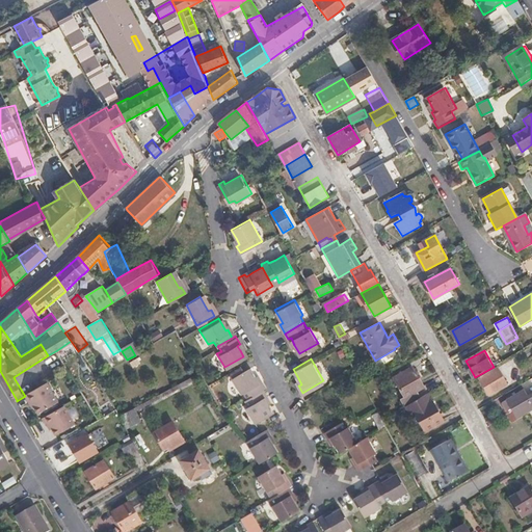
[(258,377),(255,371),(250,365),(230,377),(239,393),(242,392),(245,397),(264,387),(266,386),(261,376),(258,377)]
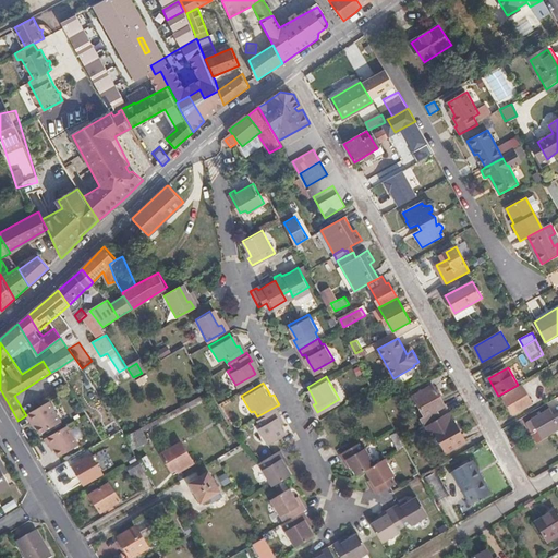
[(423,419),(426,425),(439,417),(436,411),(446,405),(434,386),(425,391),(423,389),(413,395),(426,416),(423,419)]
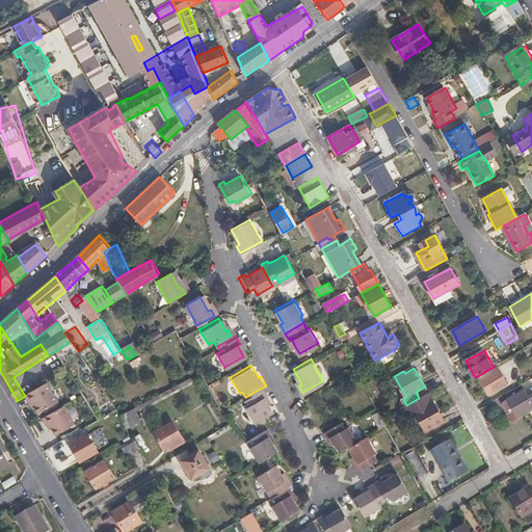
[(499,368),(481,378),(490,394),(508,384),(499,368)]
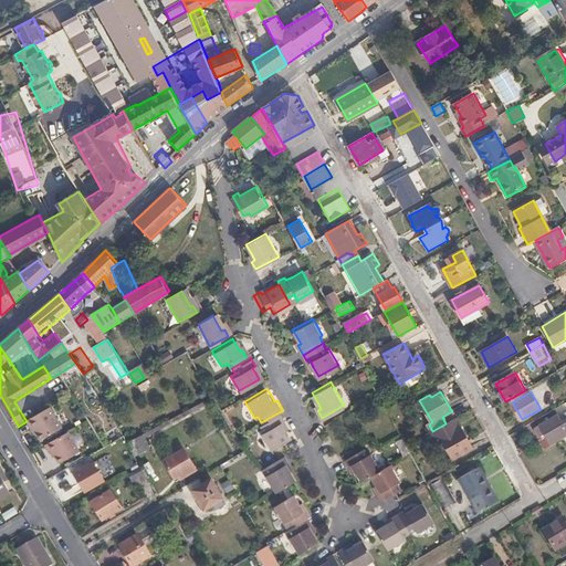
[(65,428),(52,406),(29,420),(33,429),(37,427),(40,432),(43,440),(65,428)]
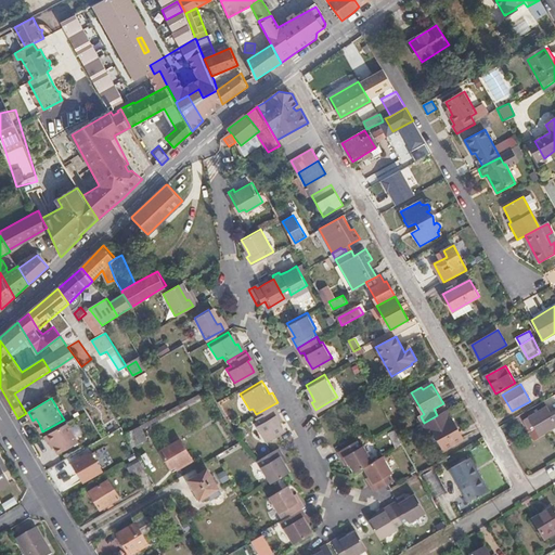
[(394,402),(387,407),(395,417),(400,413),(394,402)]
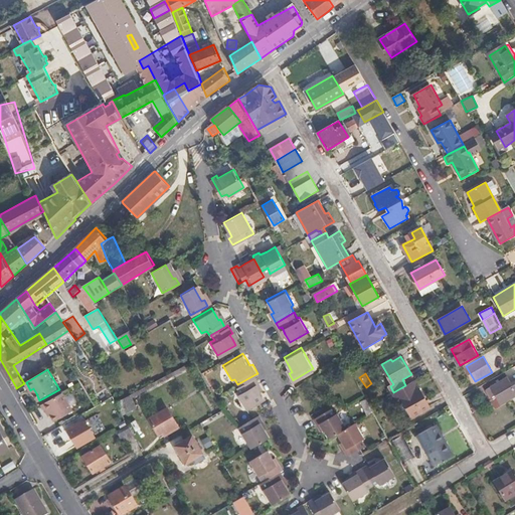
[(255,374),(237,384),(234,386),(238,391),(235,393),(244,408),(266,396),(261,388),(256,381),(259,380),(255,374)]
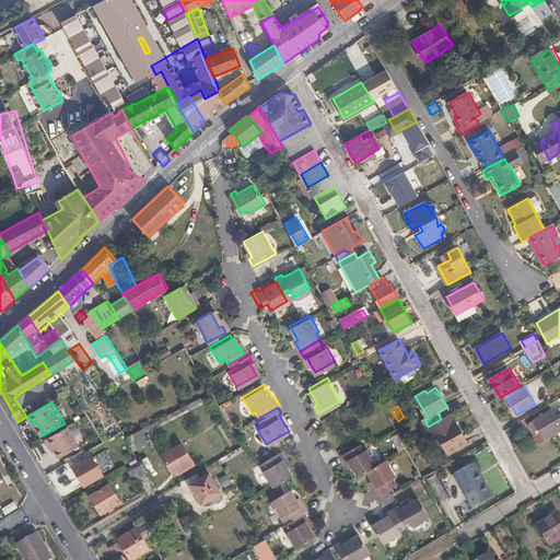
[(559,413),(556,416),(551,409),(529,422),(536,434),(540,431),(546,440),(559,431),(559,413)]
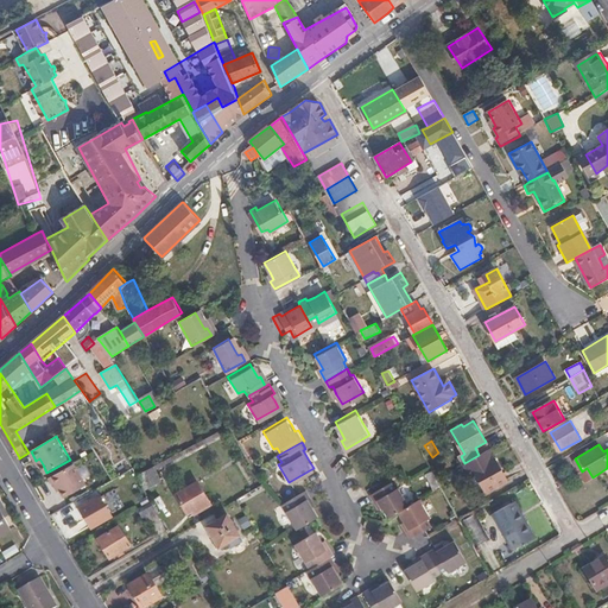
[(508,481),(489,449),(479,455),(464,463),(469,472),(474,469),(488,493),(508,481)]
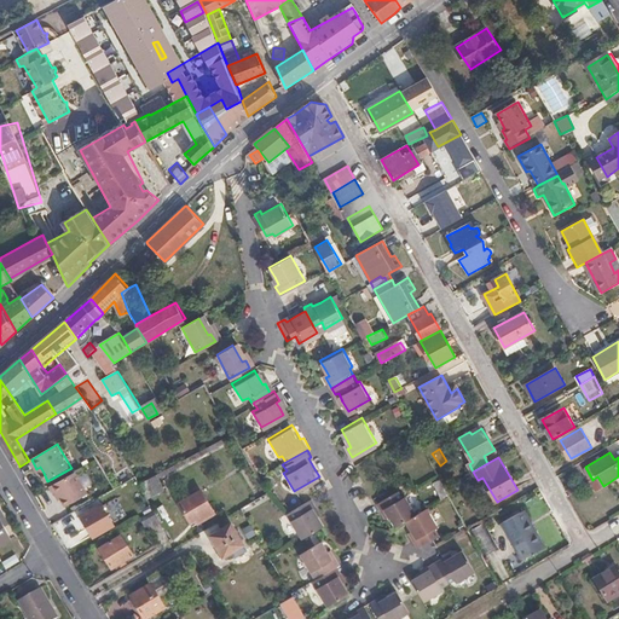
[(90,493),(76,472),(52,485),(58,495),(62,493),(70,505),(90,493)]
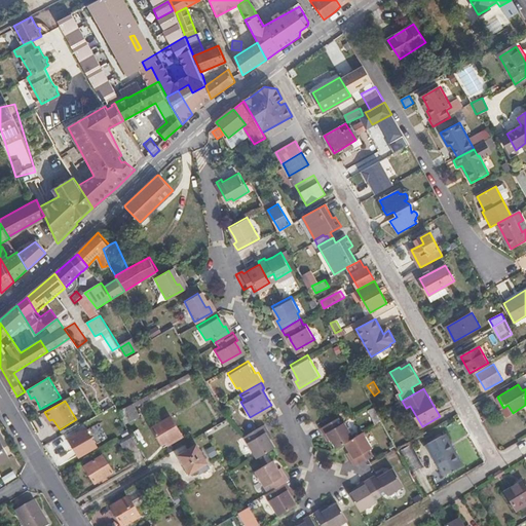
[(139,415),(132,404),(118,411),(124,423),(139,415)]
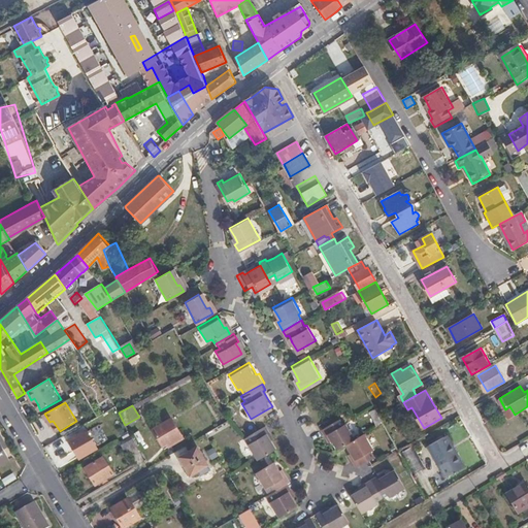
[(343,441),(354,436),(343,420),(341,421),(339,416),(321,426),(324,432),(326,432),(329,436),(334,447),(343,441)]
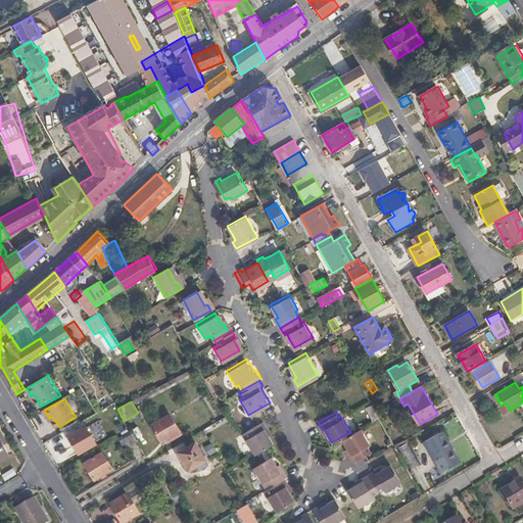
[(167,416),(148,427),(158,443),(163,441),(165,443),(179,436),(167,416)]
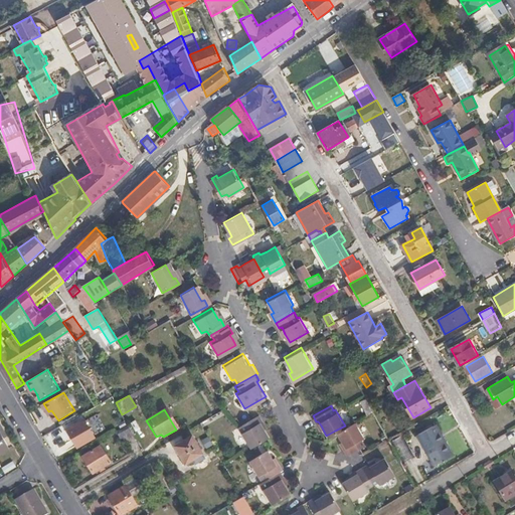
[(261,421),(263,419),(259,413),(239,424),(250,446),(269,435),(264,427),(261,421)]
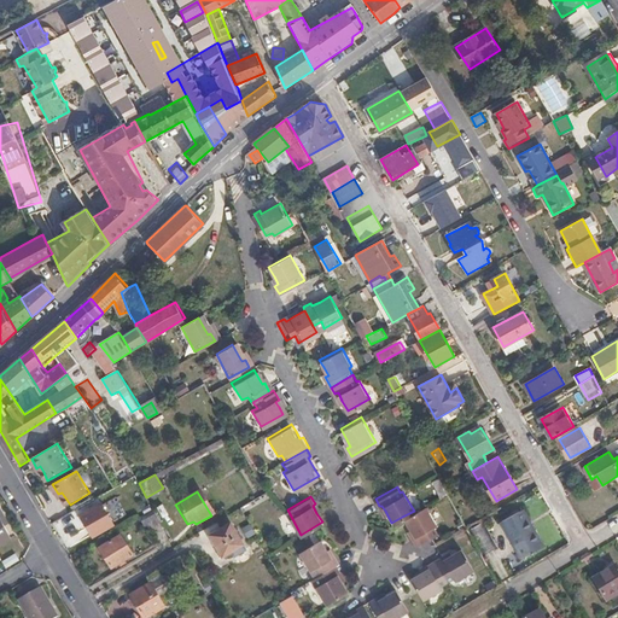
[(114,525),(101,503),(82,514),(94,536),(114,525)]
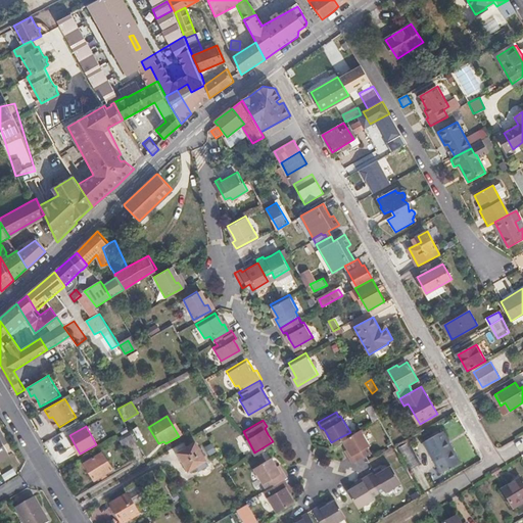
[(358,427),(350,432),(340,437),(344,445),(348,453),(346,455),(349,461),(371,449),(358,427)]
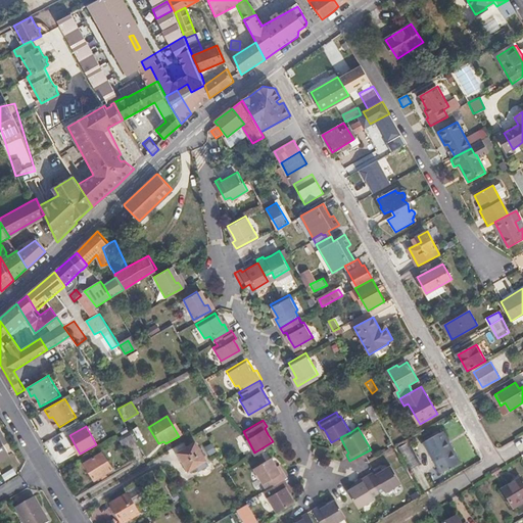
[(0,429),(0,461),(9,456),(4,446),(0,437),(0,435),(3,434),(0,429)]
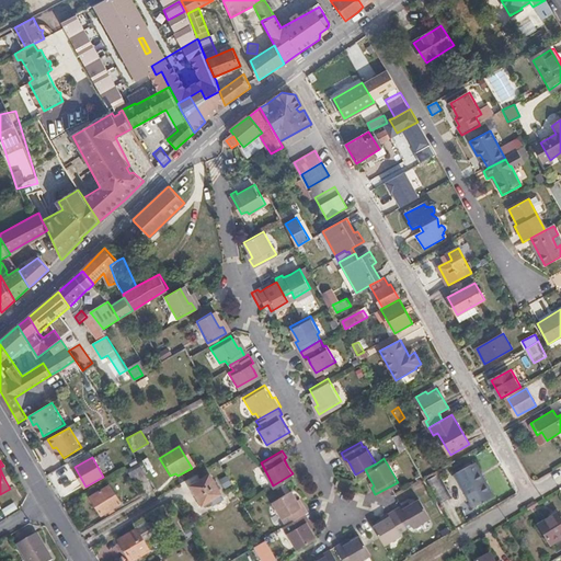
[(136,481),(144,476),(138,464),(125,471),(129,478),(133,476),(136,481)]
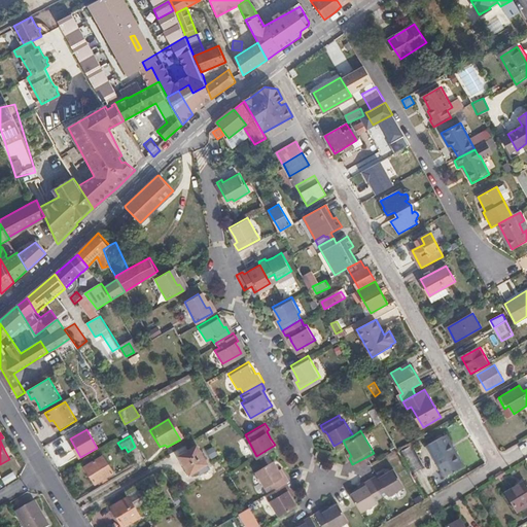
[(427,444),(445,477),(464,466),(454,448),(451,449),(444,435),(427,444)]
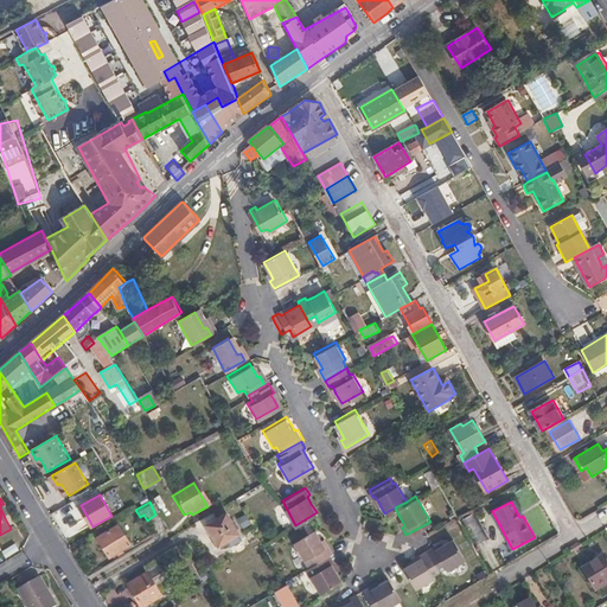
[(473,509),(459,517),(477,549),(491,542),(473,509)]
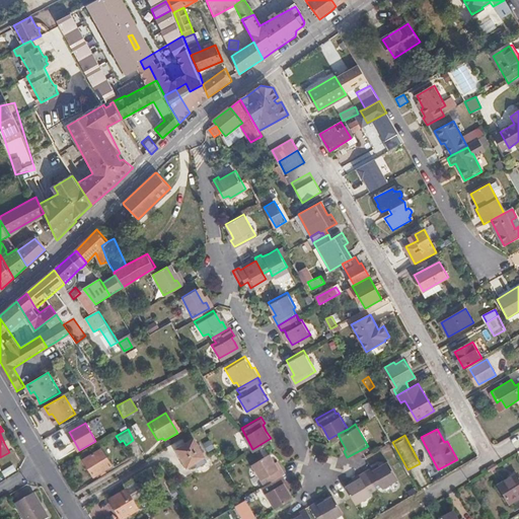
[(195,439),(177,449),(188,466),(205,457),(195,439)]
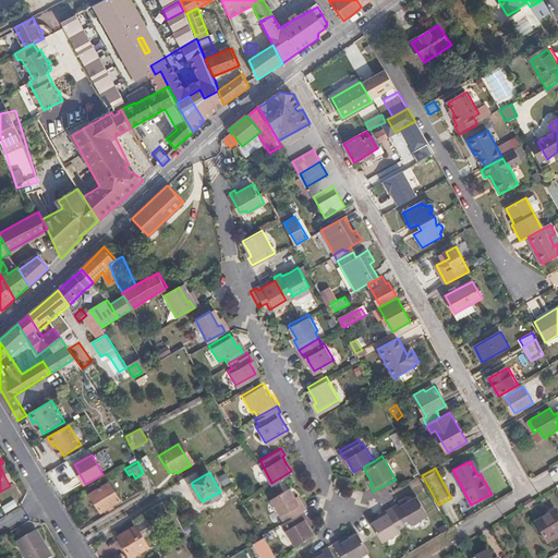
[(110,483),(91,494),(101,512),(121,502),(110,483)]
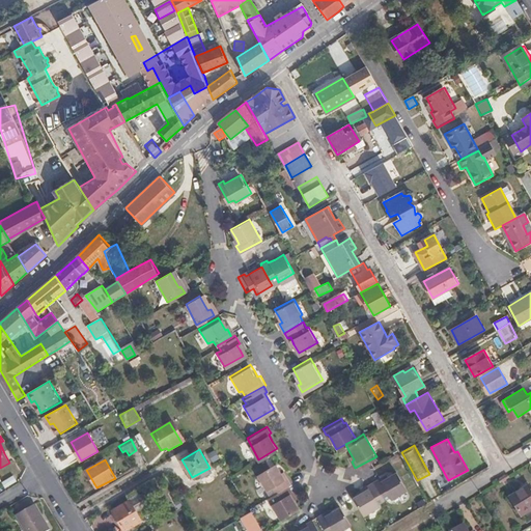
[(283,477),(280,471),(275,462),(257,472),(271,494),(288,483),(290,482),(286,476),(283,477)]
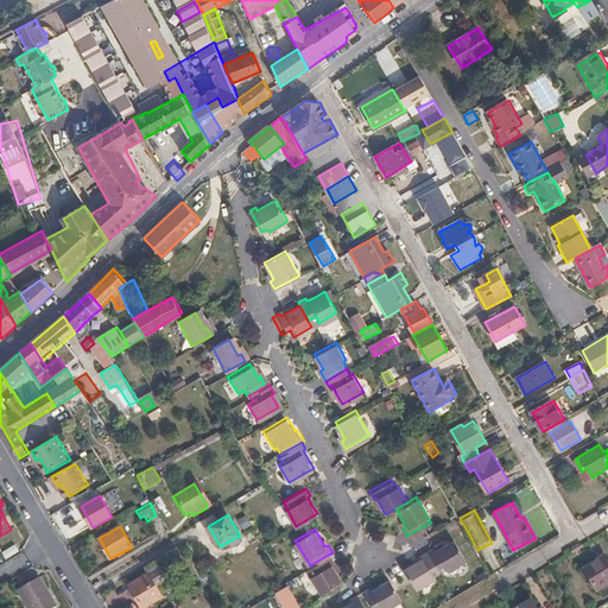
[(426,552),(438,575),(447,570),(448,572),(466,563),(454,542),(444,548),(444,546),(437,551),(435,548),(426,552)]
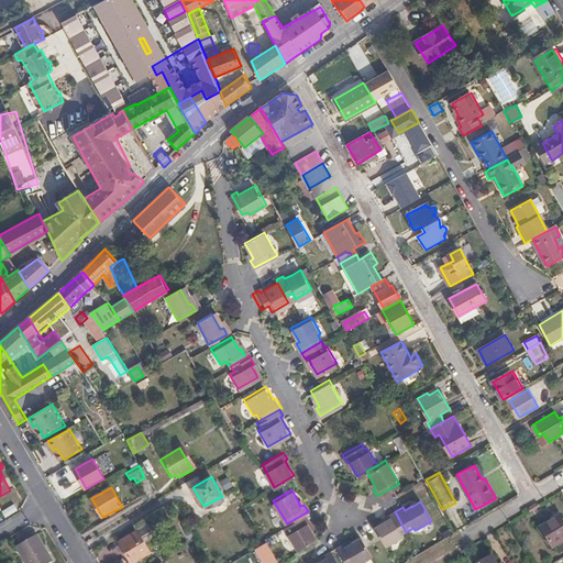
[(390,518),(384,521),(374,527),(385,548),(401,538),(400,536),(406,532),(395,511),(388,516),(390,518)]
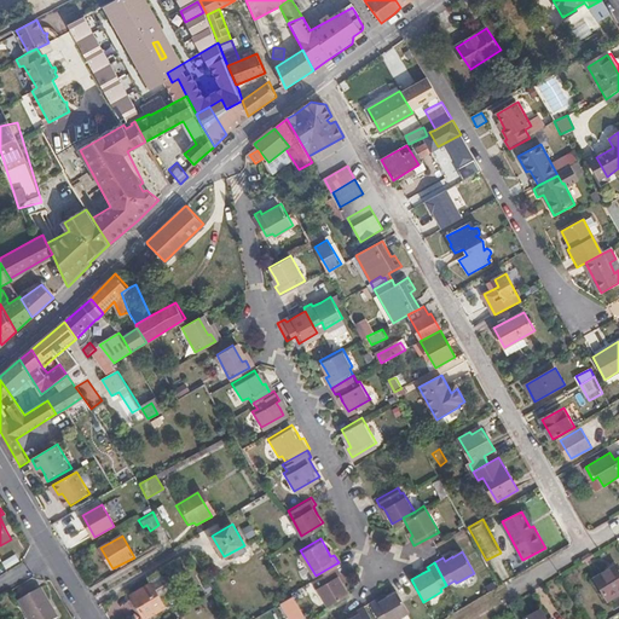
[(336,563),(316,576),(312,578),(327,603),(348,591),(342,582),(339,574),(341,572),(336,563)]
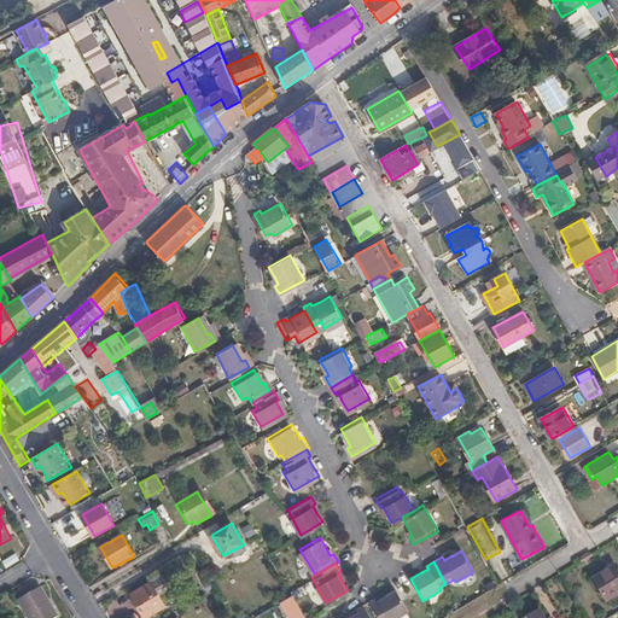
[(617,595),(617,567),(617,566),(593,581),(606,602),(617,595)]
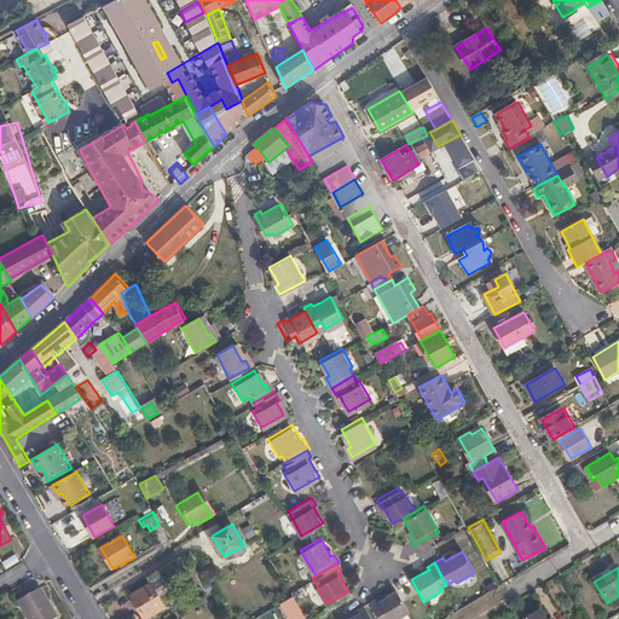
[(173,588),(162,568),(148,577),(151,583),(132,594),(145,618),(166,606),(161,599),(166,596),(163,593),(173,588)]
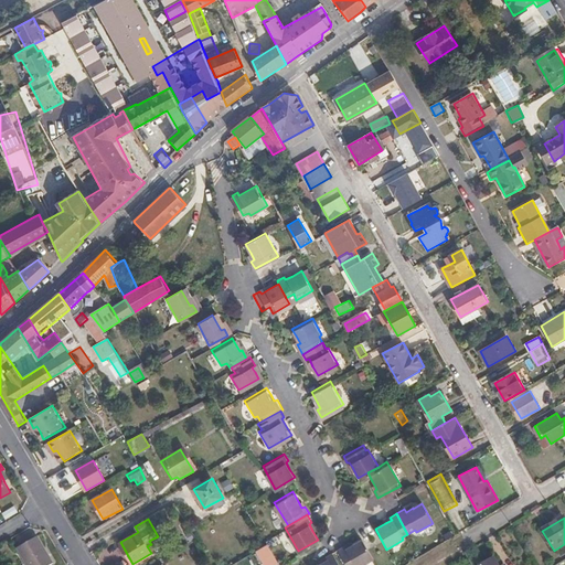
[(48,564),(52,563),(35,536),(16,548),(25,564),(48,564)]
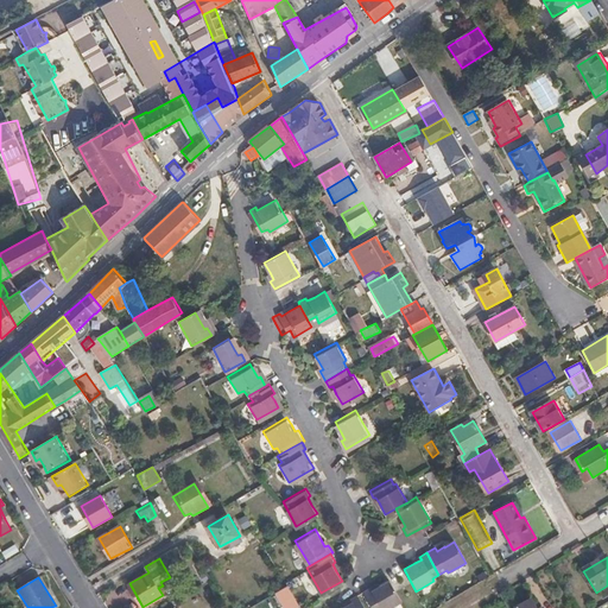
[(373,589),(371,587),(362,593),(371,607),(388,607),(401,601),(390,580),(379,586),(373,589)]
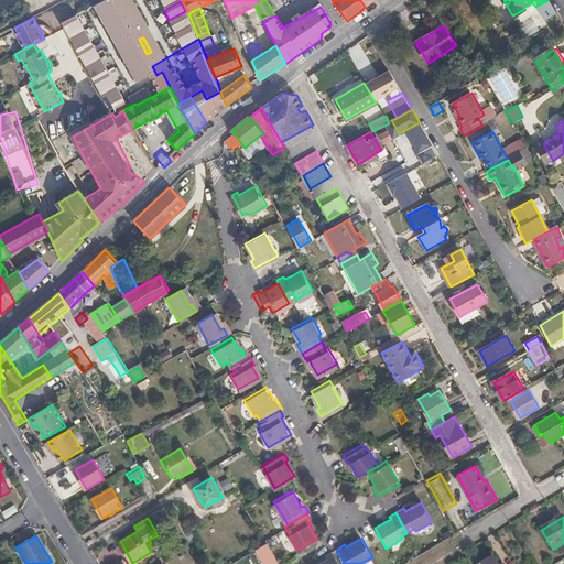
[(269,563),(274,563),(278,563),(269,544),(262,548),(269,563)]
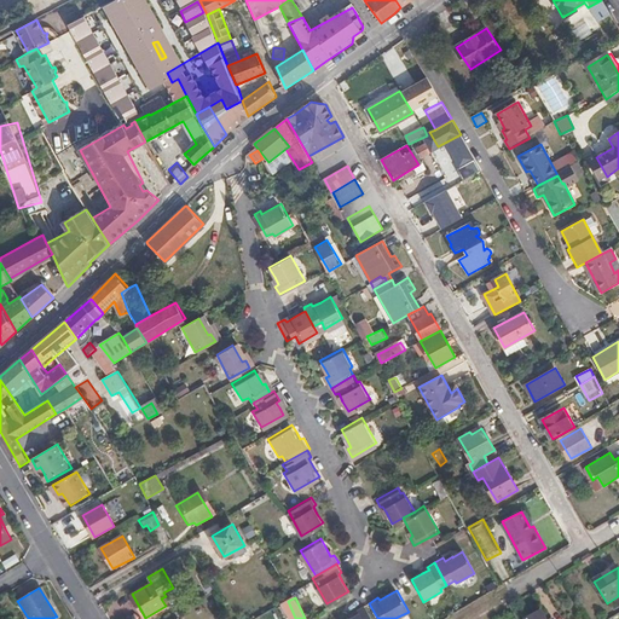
[(358,613),(351,617),(346,618),(371,618),(364,606),(356,611),(358,613)]
